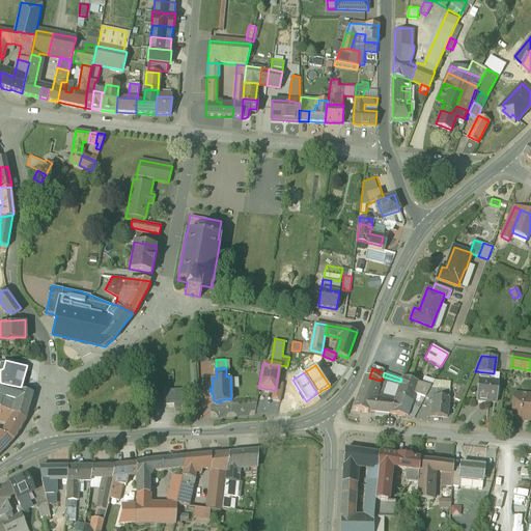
[(369,378),(365,376),(362,385),(378,389),(376,390),(378,391),(381,381),(369,378)]
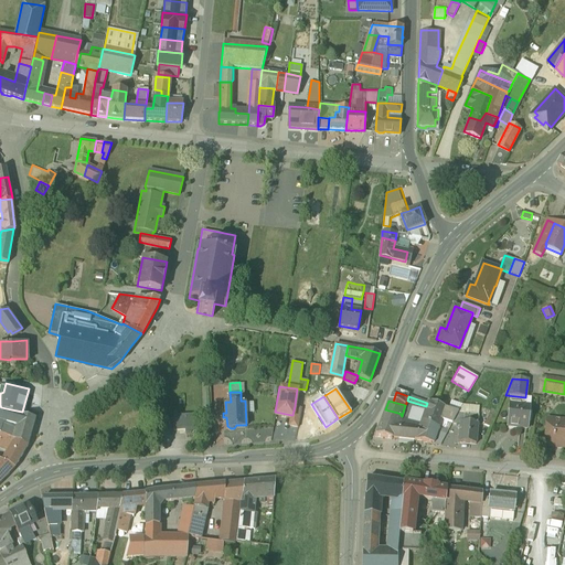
[(447,407),(428,402),(427,403),(426,406),(422,420),(439,426),(441,419),(446,408),(447,407)]
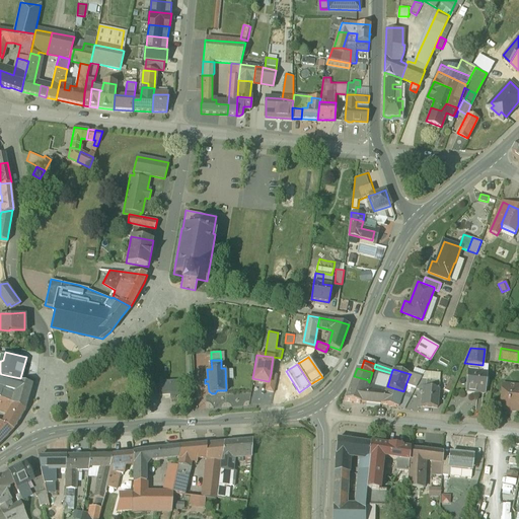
[(487,374),(468,372),(466,392),(485,394),(487,374)]
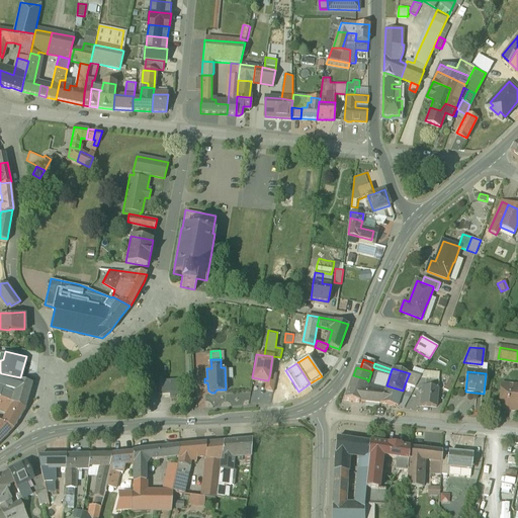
[(276,373),(270,372),(268,380),(267,380),(266,389),(273,390),(276,373)]
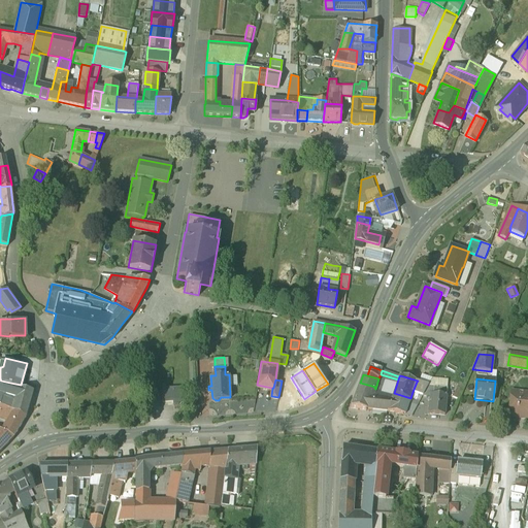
[(1,381),(0,385),(0,389),(3,390),(8,391),(10,383),(1,381)]
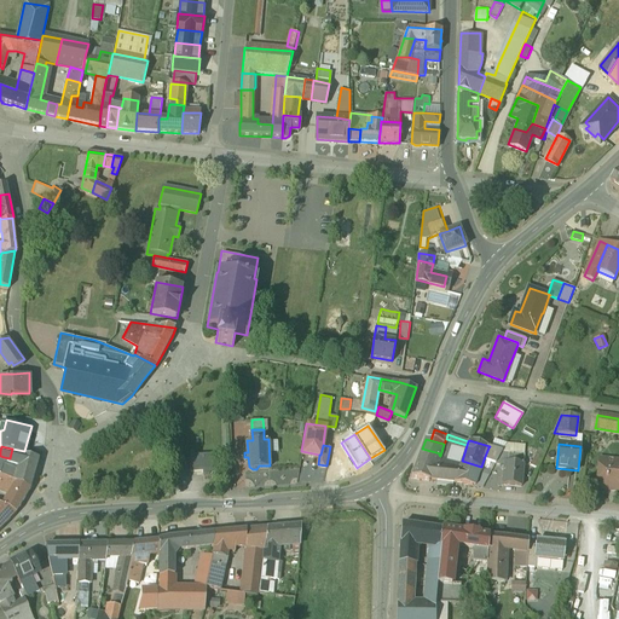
[(502,452),(489,447),(484,460),(496,463),(502,452)]
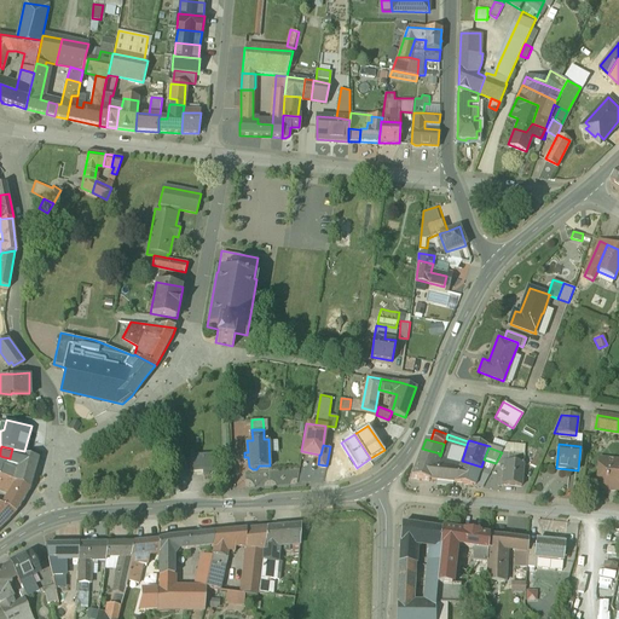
[(24,451),(12,449),(10,458),(19,462),(17,469),(6,464),(0,470),(30,484),(39,455),(24,451)]
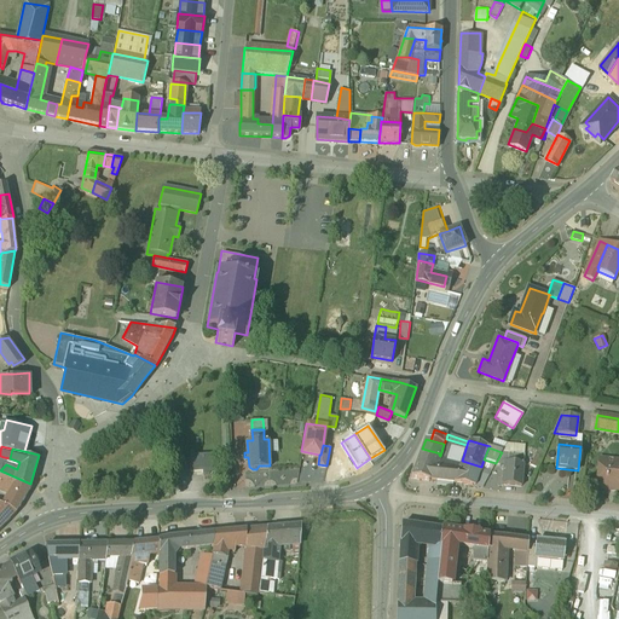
[(440,453),(422,449),(411,476),(431,479),(455,481),(458,469),(437,464),(439,455),(440,453)]
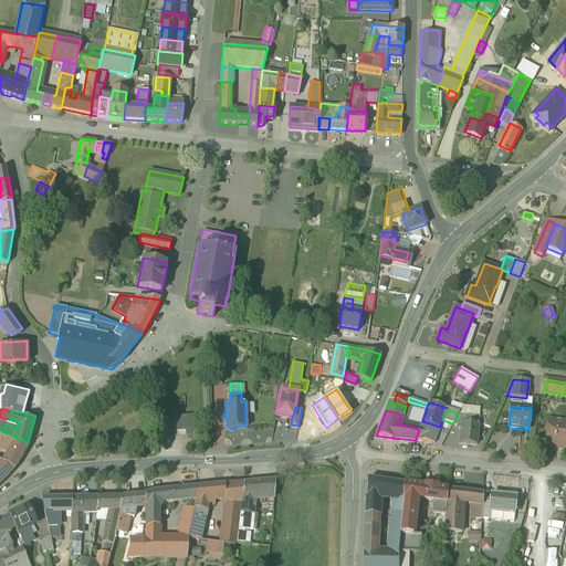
[(194,413),(174,415),(175,429),(186,429),(186,431),(191,431),(191,428),(195,428),(194,413)]
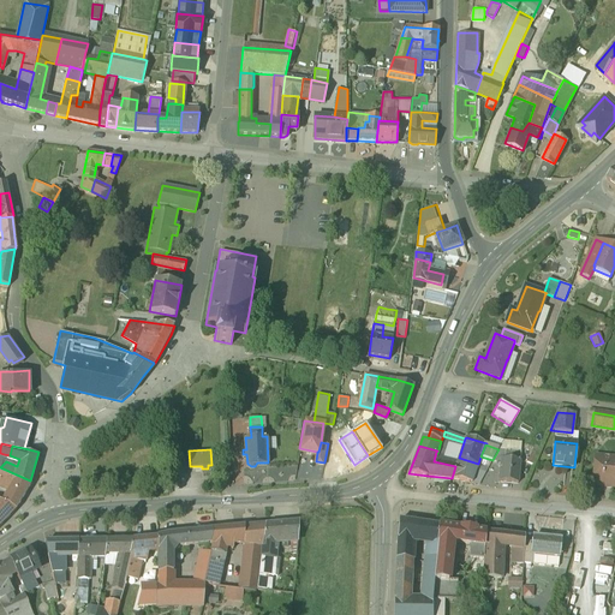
[(519,452),(506,451),(506,460),(518,461),(519,452)]
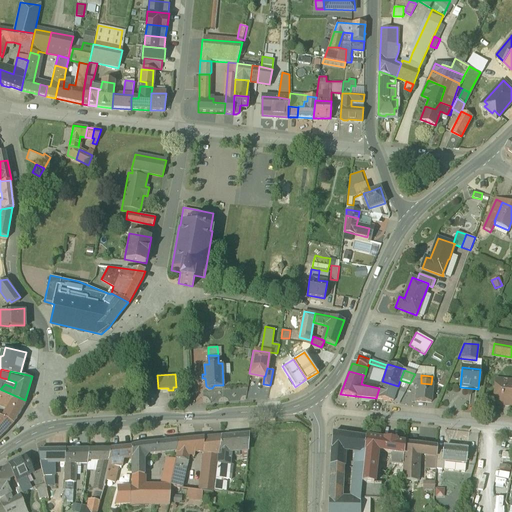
[(364,377),(363,376),(361,384),(379,388),(396,393),(403,395),(407,388),(403,387),(403,389),(398,387),(398,386),(382,381),(381,382),(364,377)]
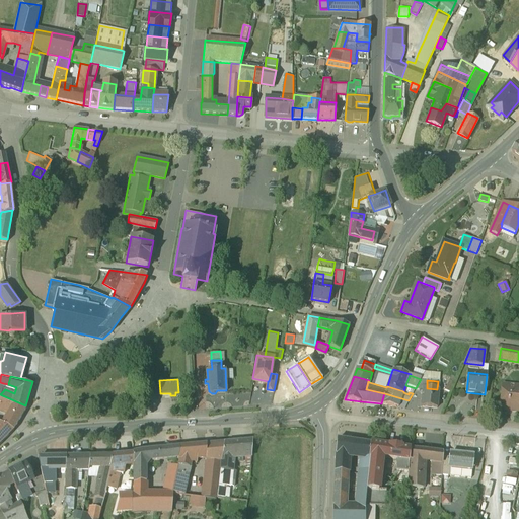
[(427,388),(424,387),(422,405),(437,408),(439,389),(437,389),(427,388)]
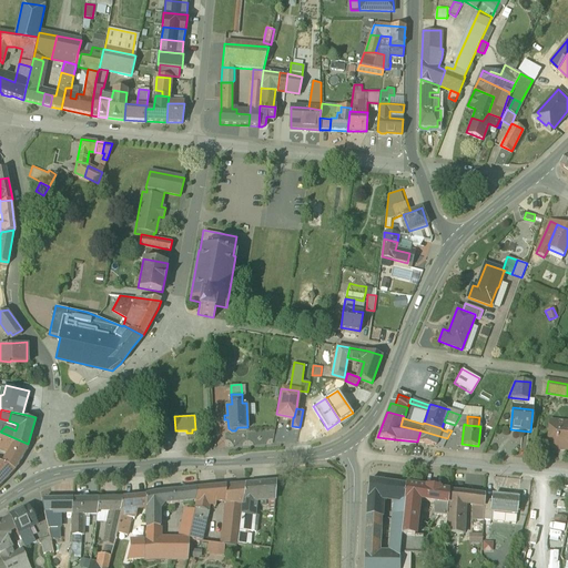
[(567,426),(564,426),(564,428),(549,427),(547,447),(567,448),(567,426)]
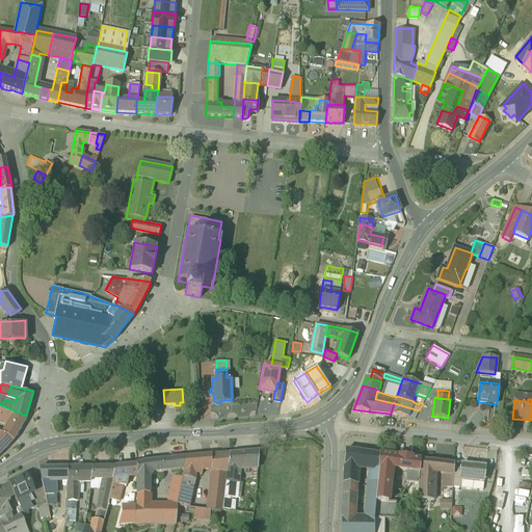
[(411,408),(394,403),(391,414),(391,415),(408,417),(411,408)]
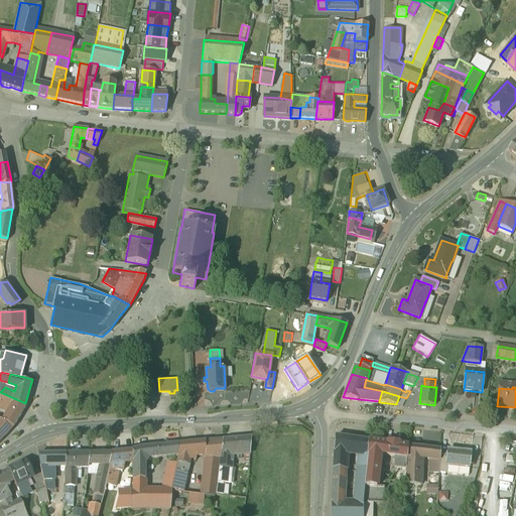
[(25,403),(0,392),(0,403),(9,408),(3,418),(13,423),(25,403)]
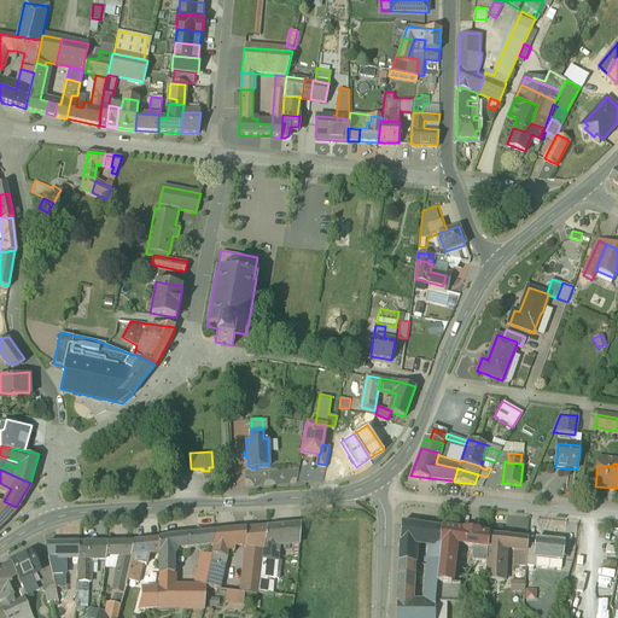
[(0,506),(11,513),(16,507),(4,501),(0,499),(0,506)]
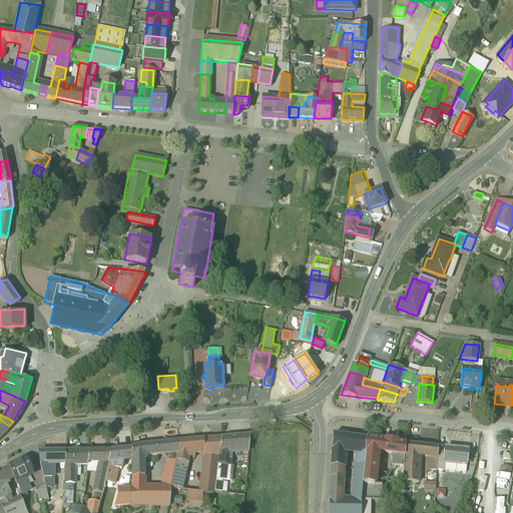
[(0,420),(0,435),(9,426),(0,420)]
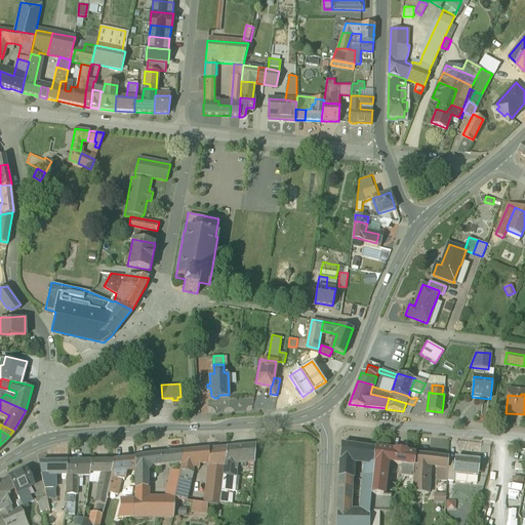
[(366,447),(340,443),(338,477),(351,478),(353,456),(357,457),(357,459),(365,460),(366,447)]
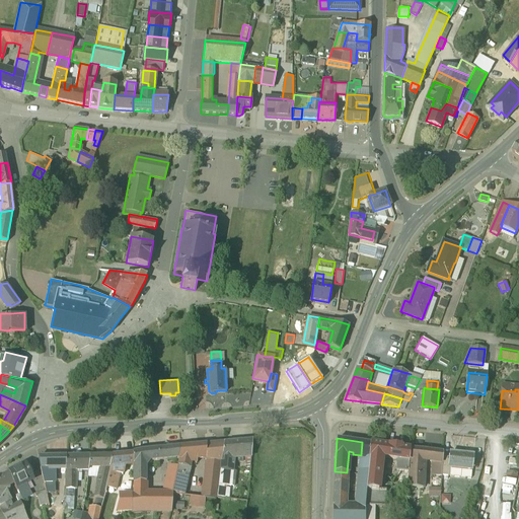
[(252,439),(224,442),(222,457),(221,459),(220,467),(230,468),(231,455),(251,454),(252,439)]
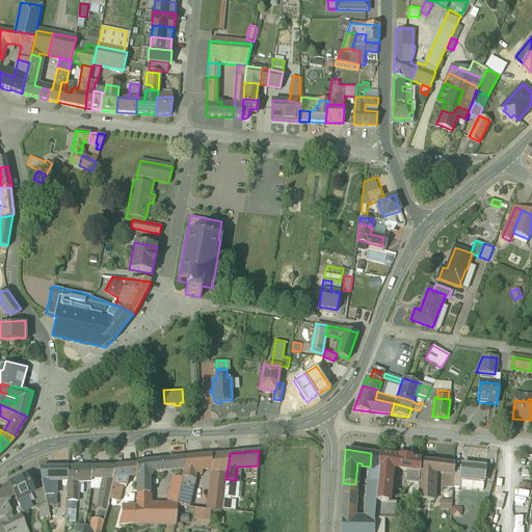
[(221,453),(212,454),(210,470),(213,470),(213,469),(220,470),(221,453)]
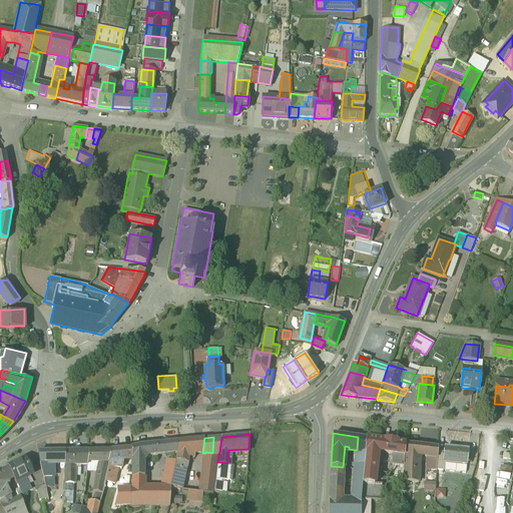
[(221,437),(213,437),(212,453),(218,454),(219,452),(221,437)]
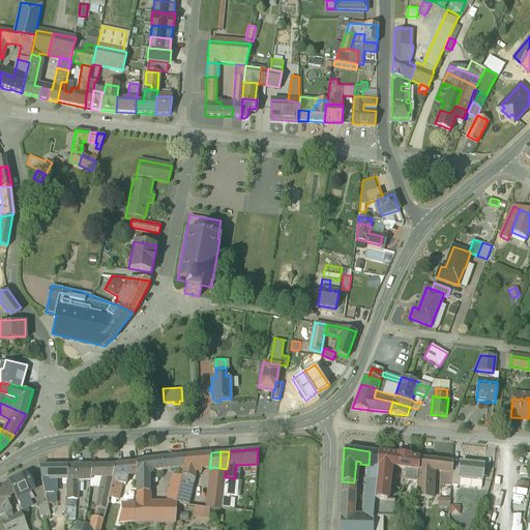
[(379,452),(370,451),(369,465),(377,466),(379,452)]
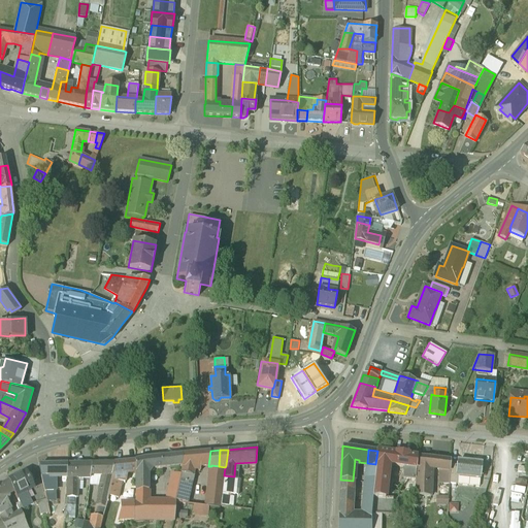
[(210,451),(184,453),(182,465),(183,465),(182,471),(193,473),(194,468),(200,469),(201,465),(208,466),(210,451)]
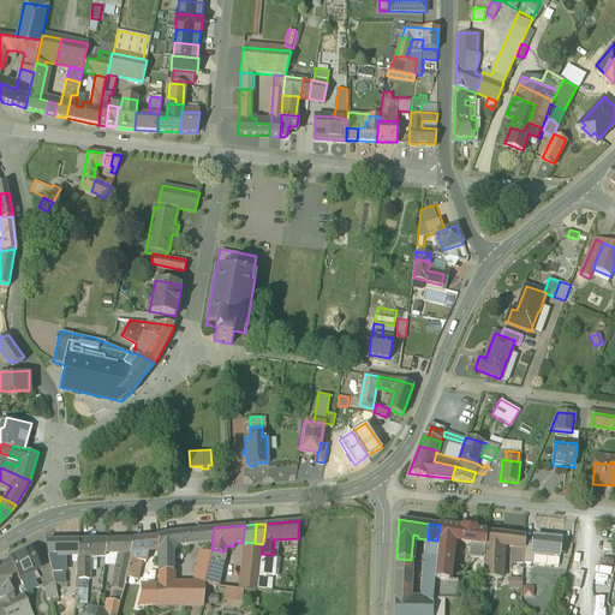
[(473,530),(440,525),(437,541),(439,541),(436,565),(449,566),(452,545),(453,545),(454,539),(472,542),(473,530)]
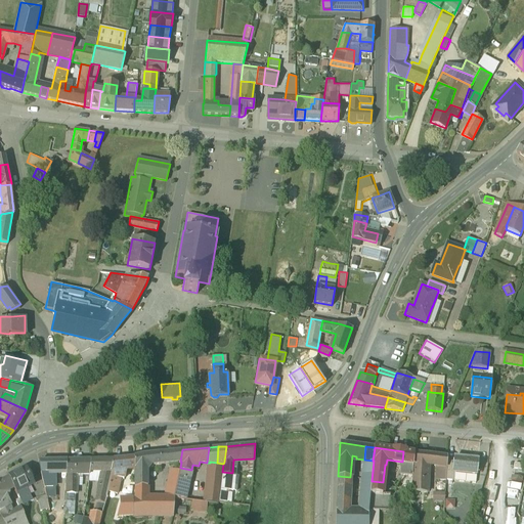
[(182,449),(168,451),(169,463),(180,462),(182,449)]
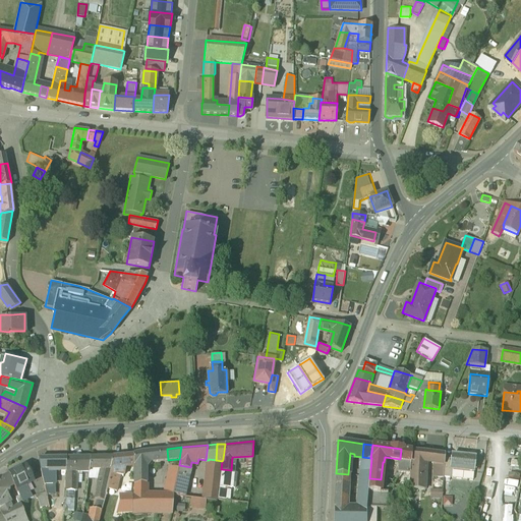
[(160,449),(133,452),(134,463),(151,460),(161,460),(160,449)]
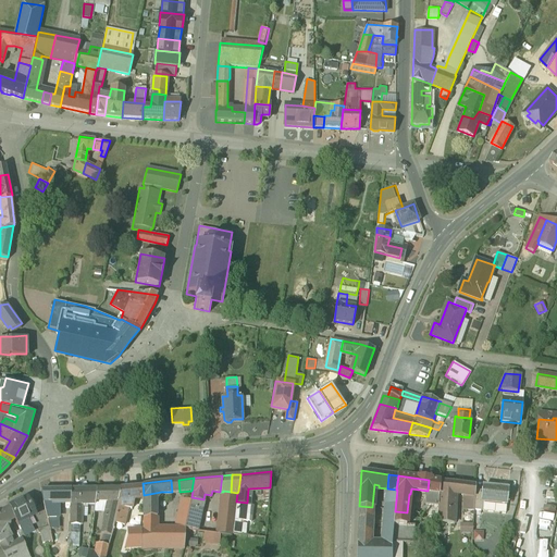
[(178,480),(171,480),(172,492),(180,492),(178,480)]
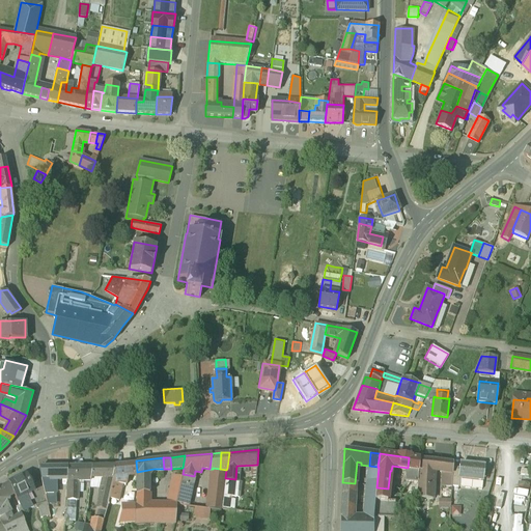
[(419,459),(409,457),(408,468),(418,470),(419,459)]
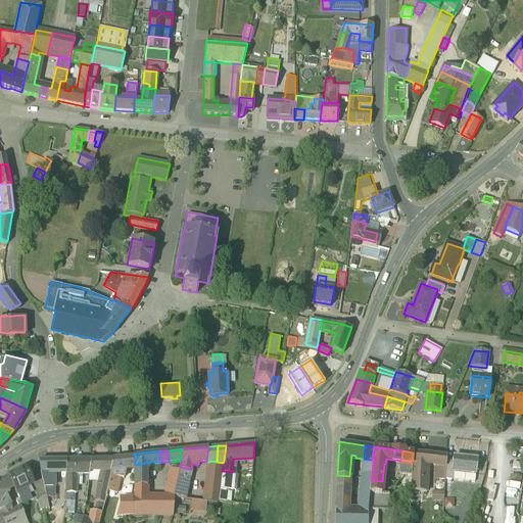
[(428,454),(413,453),(412,463),(413,463),(413,474),(412,477),(426,478),(427,463),(428,454)]
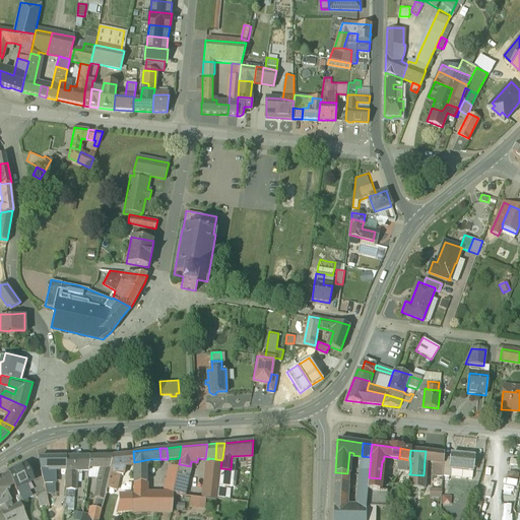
[(133,451),(113,453),(110,464),(111,464),(107,481),(117,483),(122,463),(134,462),(133,451)]
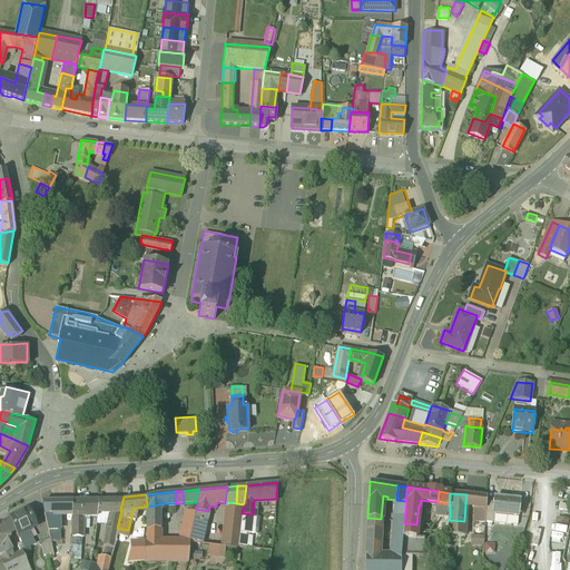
[(487,498),(474,495),(473,505),(485,508),(487,502),(487,498)]
